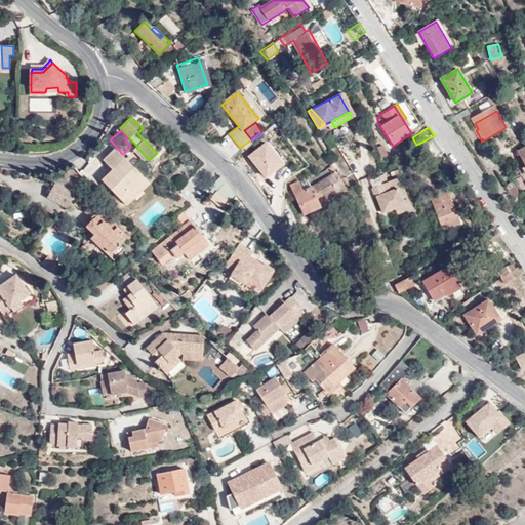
[(416,145),(418,147),(435,135),(416,145)]
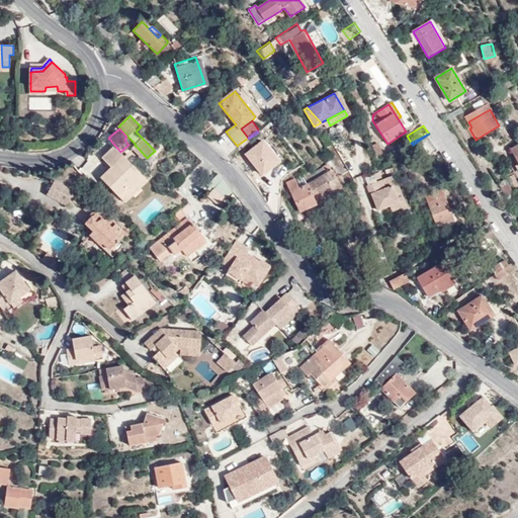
[(260,175),(281,161),(265,137),(244,150),(260,175)]
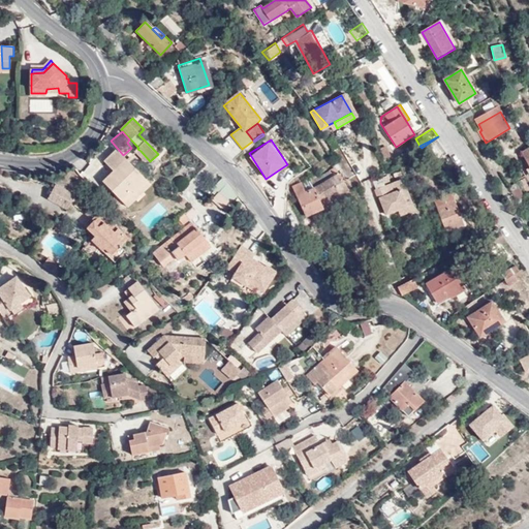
[(253,141),(242,149),(243,150),(254,142),(253,141)]
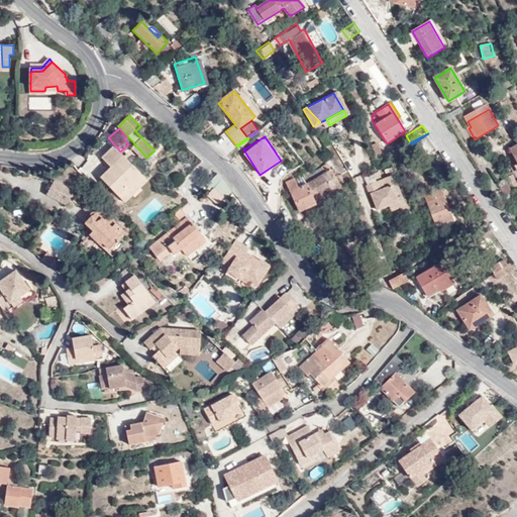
[(373,140),(376,152),(384,150),(379,138),(373,140)]
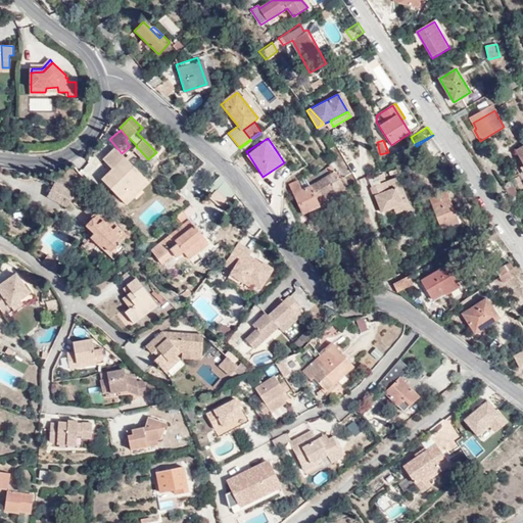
[(522,145),(511,151),(522,172),(522,145)]
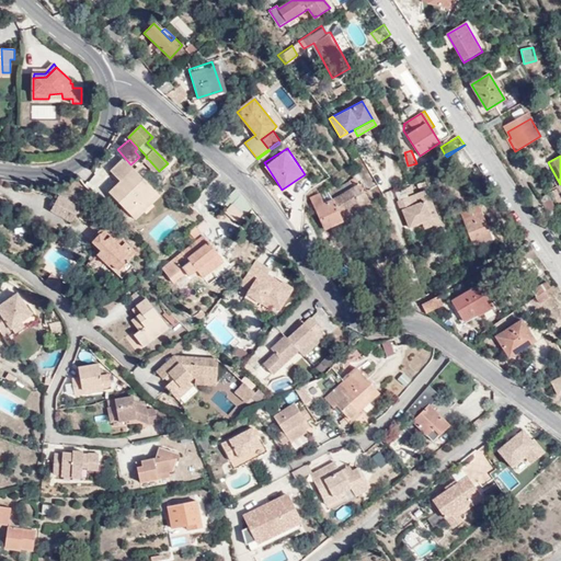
[(148,202),(156,194),(122,158),(109,171),(119,182),(110,190),(116,197),(114,199),(126,213),(144,196),(148,202)]
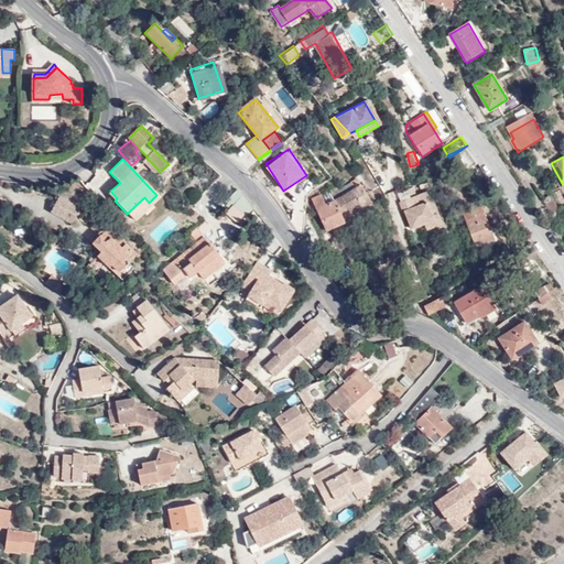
[(153,171),(160,173),(160,172),(150,161),(147,159),(144,161),(153,171)]
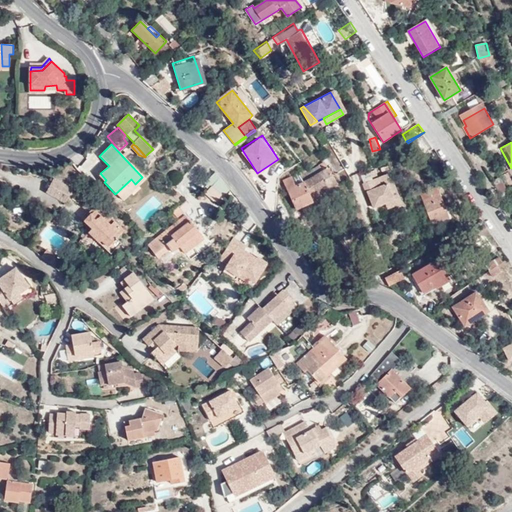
[(328,168),(304,182),(296,186),(292,177),(283,181),(296,209),(313,201),(312,199),(338,183),(328,168)]
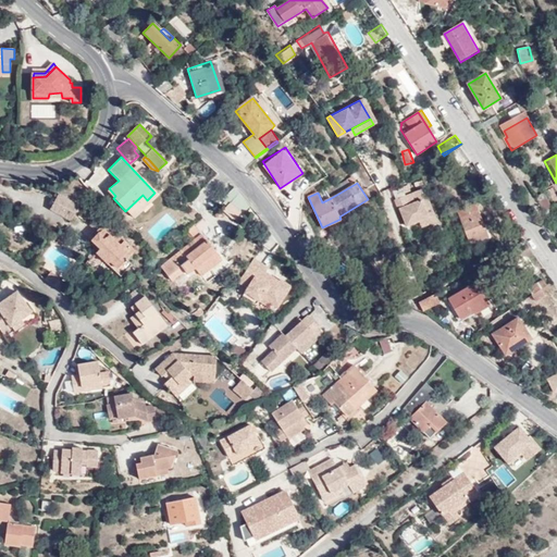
[(115,196),(109,188),(107,190),(113,198),(115,196)]
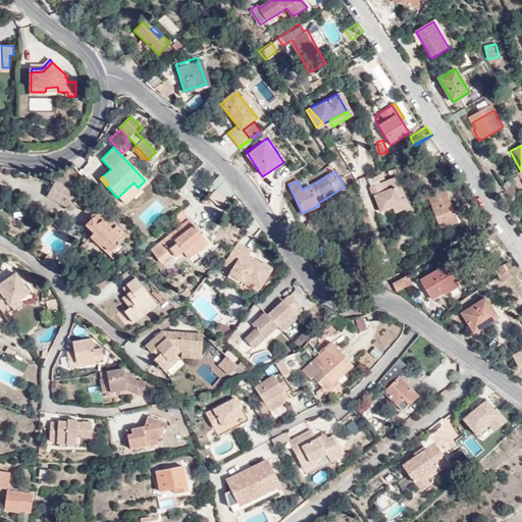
[(302,190),(310,186),(306,176),(298,180),(302,190)]
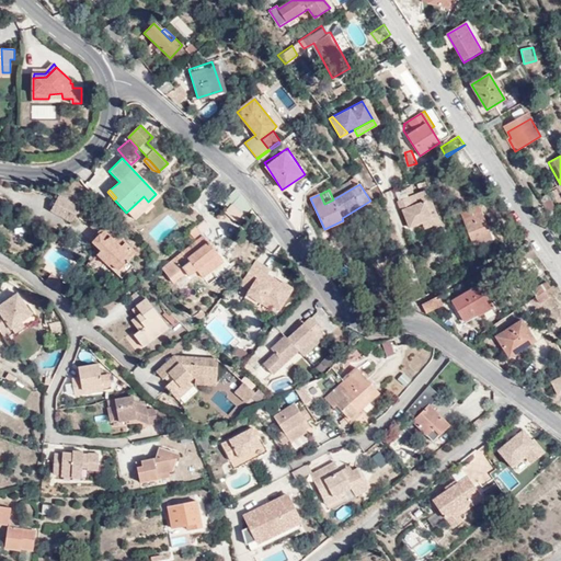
[(409,228),(422,222),(437,216),(431,199),(427,199),(424,191),(397,202),(400,210),(402,209),(409,228)]
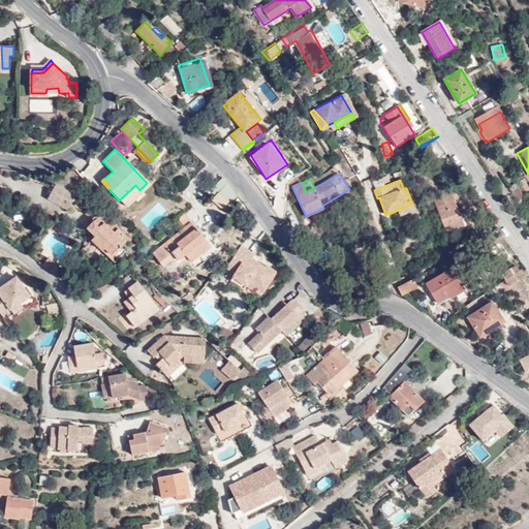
[(149,185),(147,183),(139,190),(135,185),(119,200),(125,207),(149,185)]
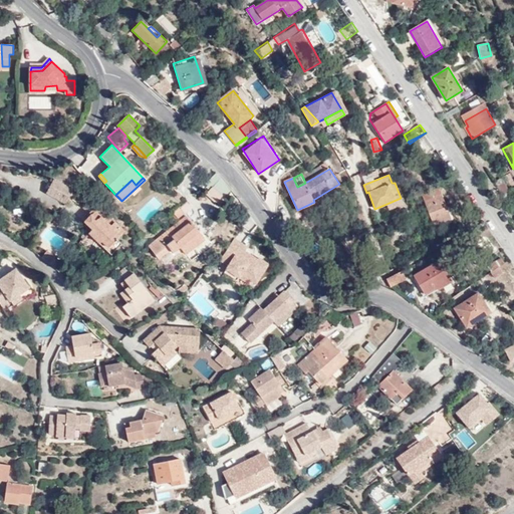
[(64,202),(71,191),(52,180),(46,192),(64,202)]
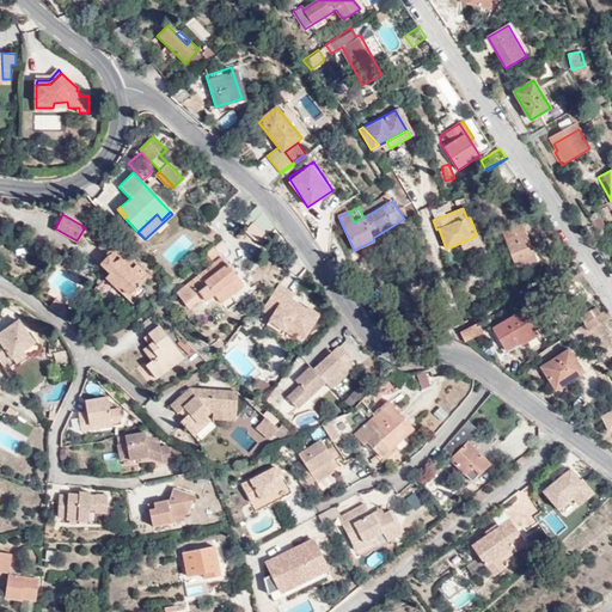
[(249,228),(259,239),(265,233),(261,230),(264,225),(258,219),(249,228)]
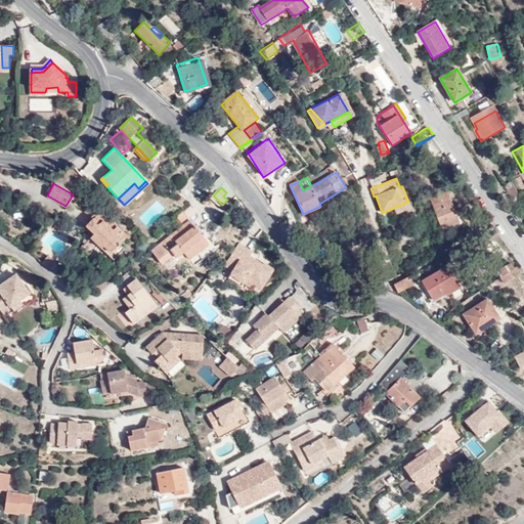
[(442,229),(460,222),(449,199),(442,202),(439,194),(429,199),(442,229)]
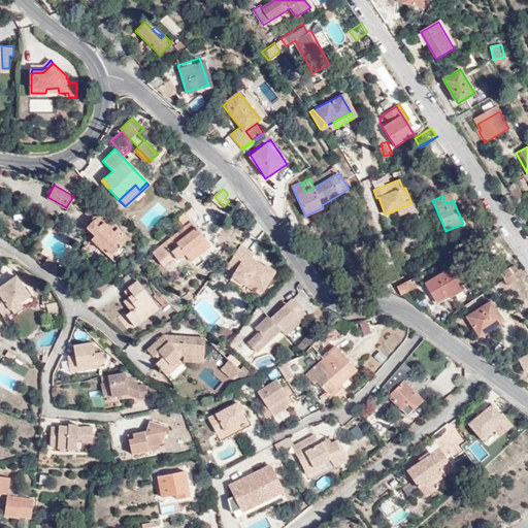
[(222,209),(224,206),(215,197),(211,200),(222,209)]
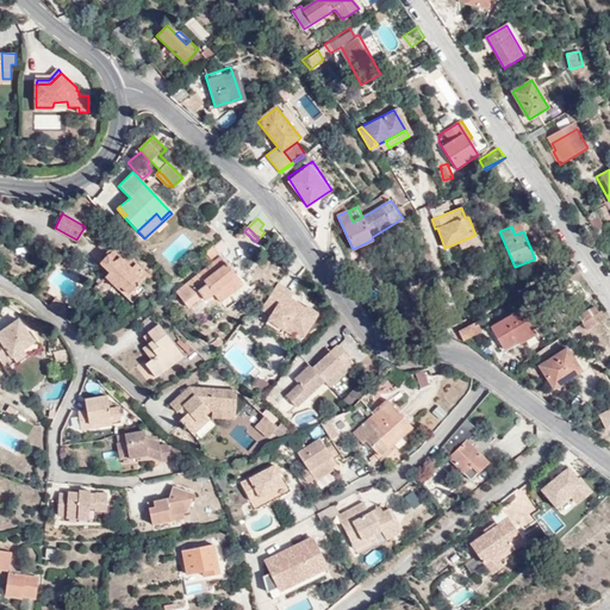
[(608,242),(599,230),(587,236),(596,249),(608,242)]
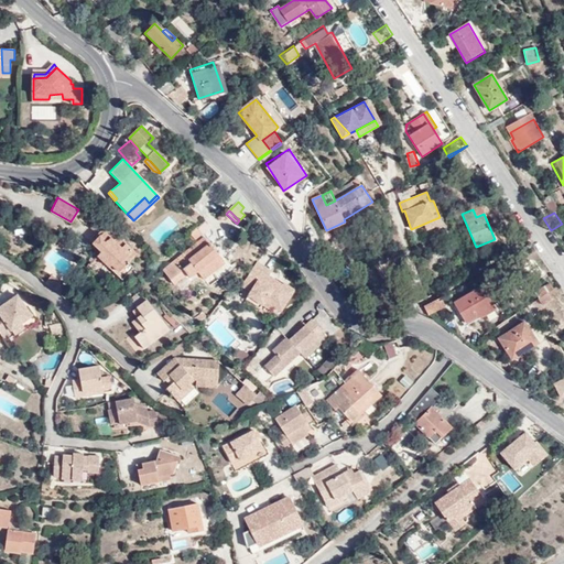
[(111,232),(120,225),(115,217),(106,226),(97,235),(99,237),(91,245),(98,252),(95,256),(107,269),(119,282),(131,271),(126,264),(134,257),(111,232)]
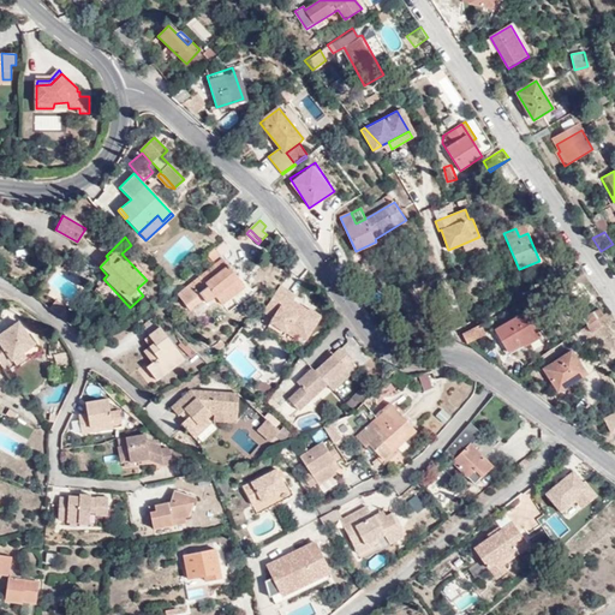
[(479,237),(463,244),(466,251),(482,244),(479,237)]
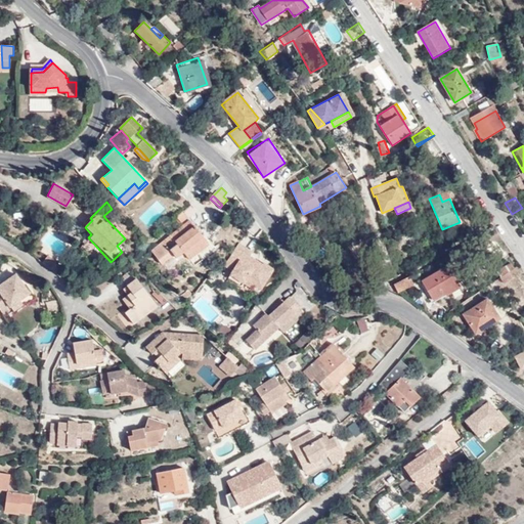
[(83,211),(90,218),(98,210),(92,204),(83,211)]
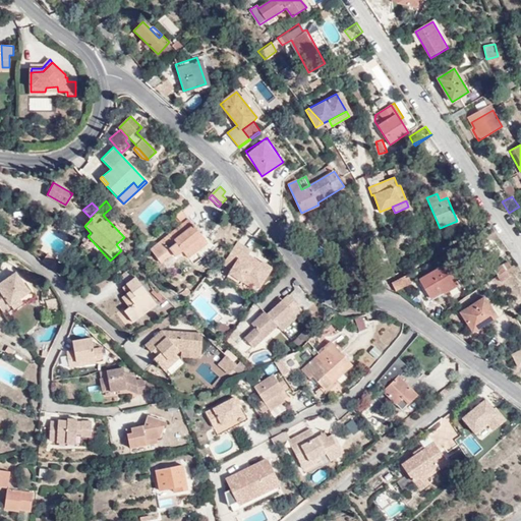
[(35,225),(40,218),(34,214),(29,220),(35,225)]
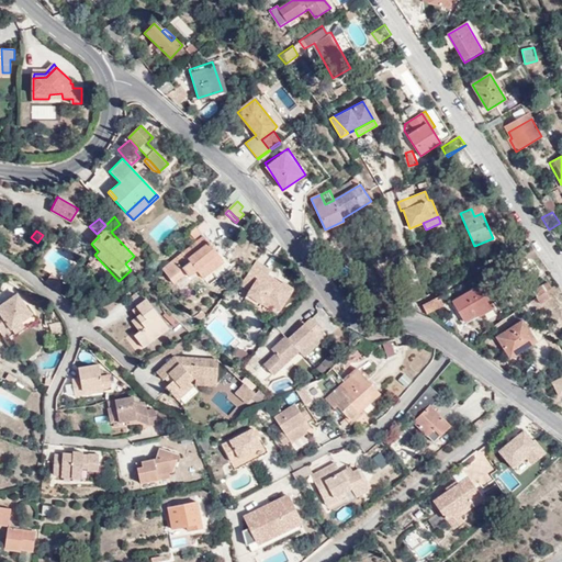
[(197,271),(218,254),(203,235),(161,268),(170,279),(183,268),(188,273),(190,277),(197,271)]
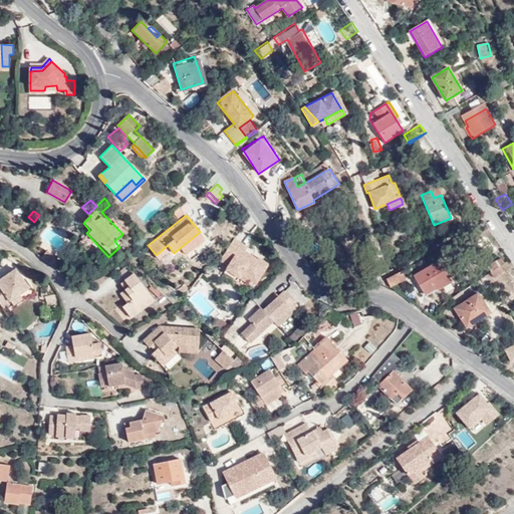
[(206,240),(200,232),(180,248),(186,255),(206,240)]
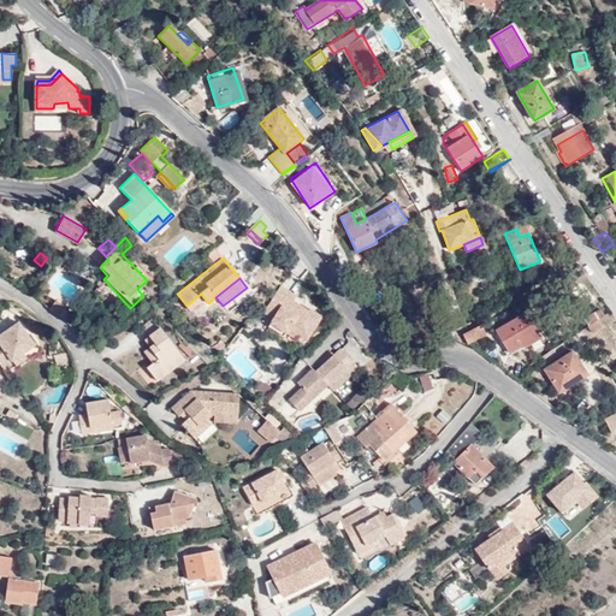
[(280,285),(264,312),(276,318),(272,323),(285,331),(288,326),(298,332),(307,338),(321,317),(311,309),(309,312),(306,315),(300,311),(302,307),(294,301),(296,296),(280,285)]
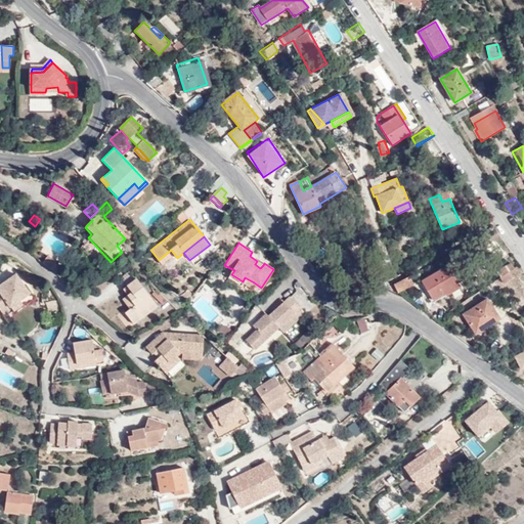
[(423,249),(426,258),(438,250),(436,244),(423,249)]
